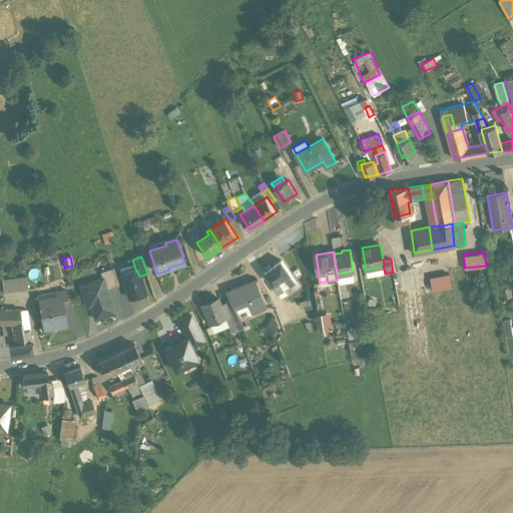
[(267,271),(265,273),(273,285),(274,286),(279,282),(284,279),(290,275),(291,274),(282,261),(271,268),(267,271)]
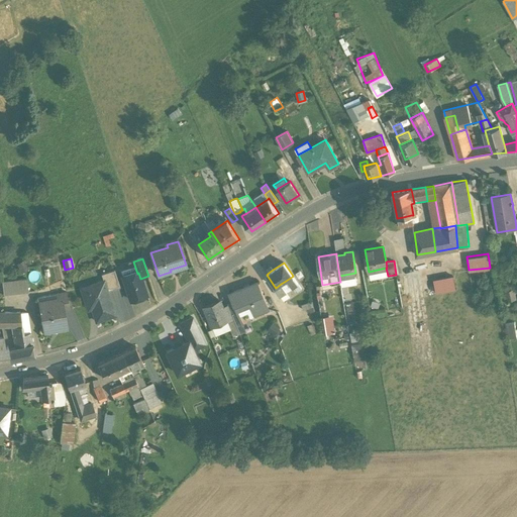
[(102,274),(108,291),(120,288),(114,271),(102,274)]
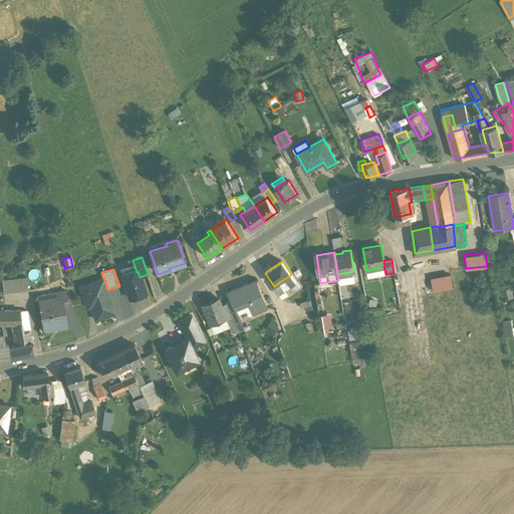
[(303,275),(299,269),(294,272),(298,278),(303,275)]
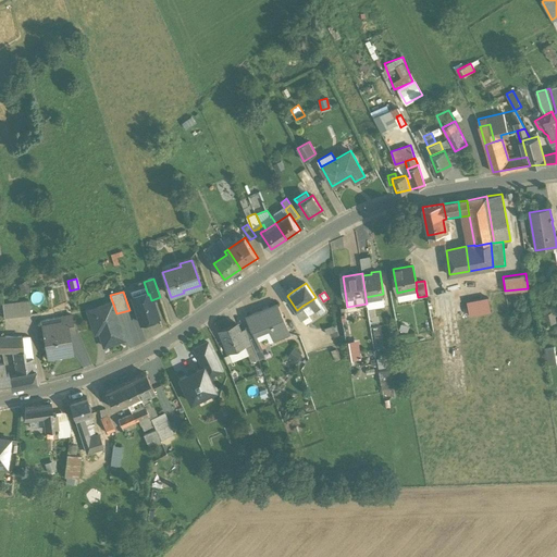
[(151,300),(149,294),(148,295),(133,299),(140,323),(158,318),(153,302),(152,302),(151,300)]
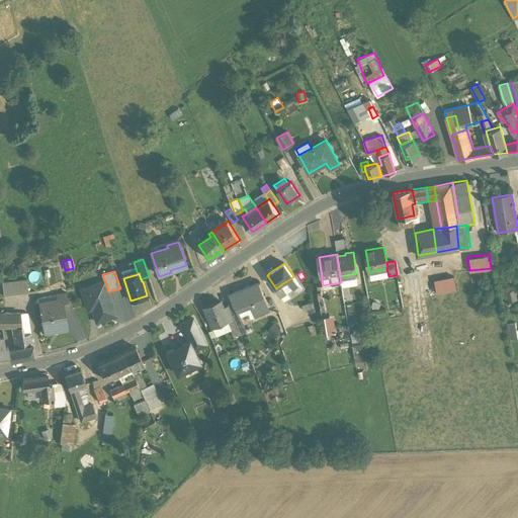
[(434,279),(437,292),(457,288),(454,274),(434,279)]
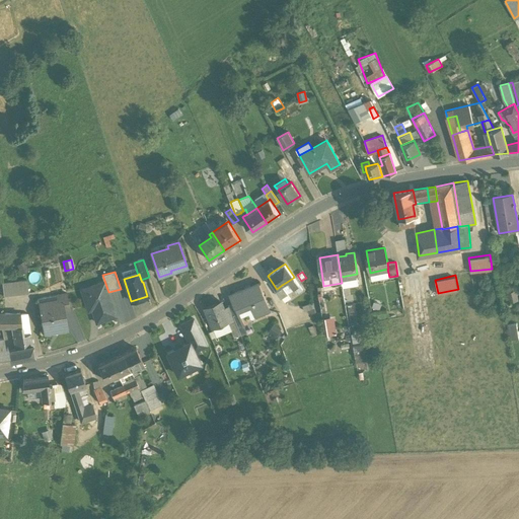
[(299,286),(293,278),(287,282),(293,290),(295,289),(299,286)]
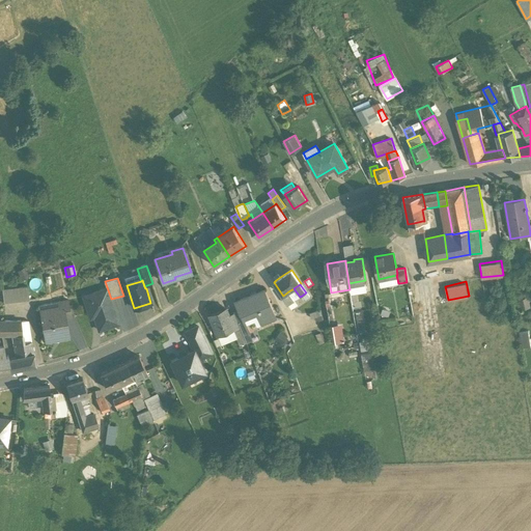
[(27,287),(2,290),(3,304),(29,301),(27,287)]
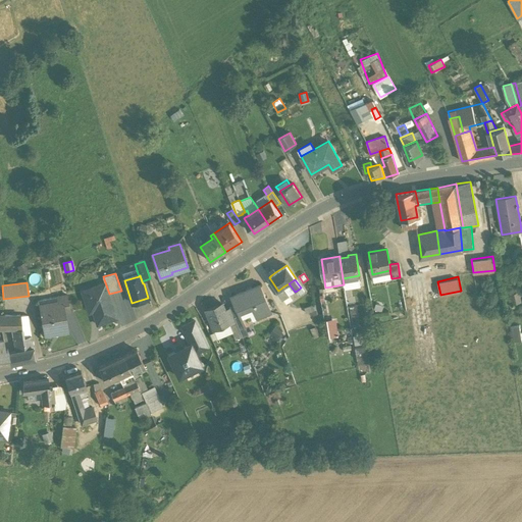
[(97,325),(116,318),(109,294),(105,283),(82,291),(89,313),(92,312),(97,325)]
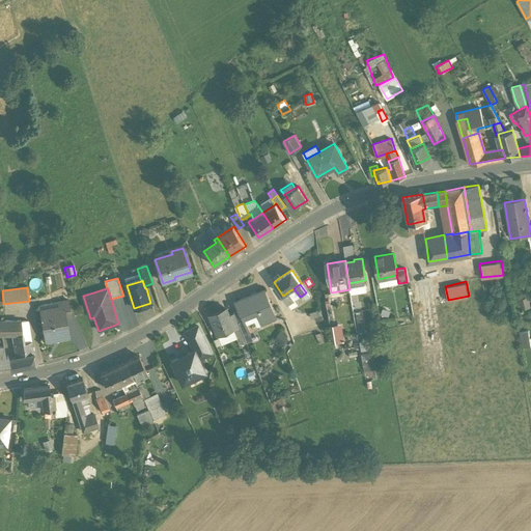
[(294,288),(288,291),(295,301),(300,297),(294,288)]
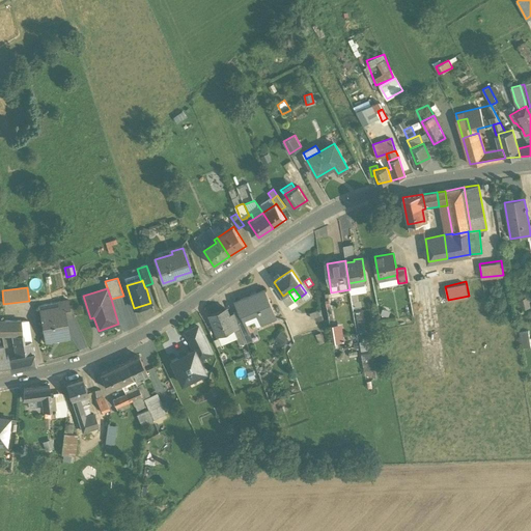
[(266,291),(250,297),(250,296),(236,301),(243,317),(259,311),(263,323),(276,318),(266,291)]
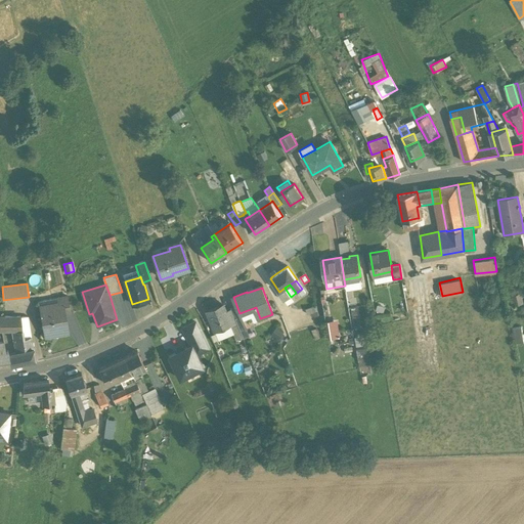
[(285,288),(279,292),(278,291),(277,292),(284,301),(291,297),(285,288)]
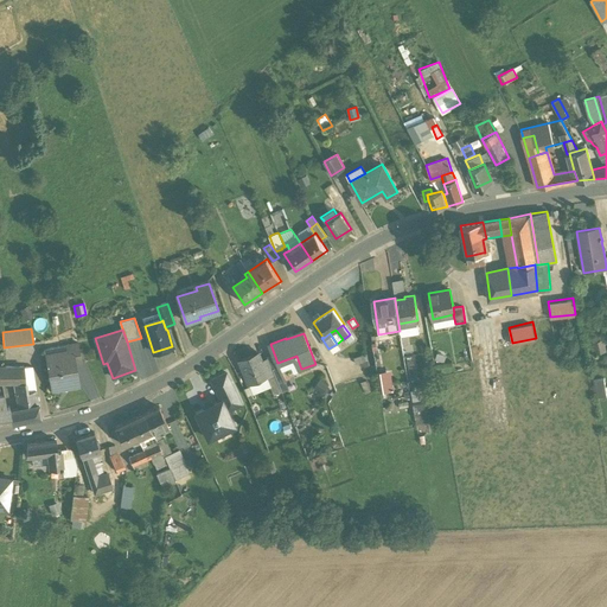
[(78,344),(69,346),(70,352),(72,352),(75,365),(82,363),(78,344)]
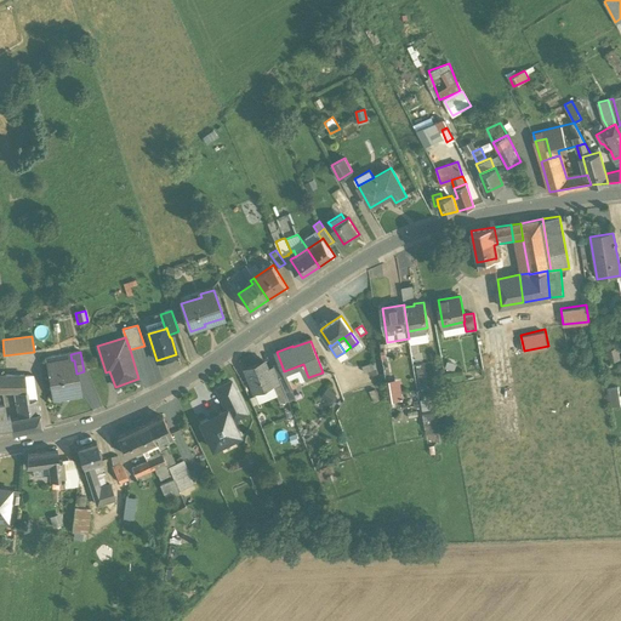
[(70,354),(46,358),(47,365),(72,360),(70,354)]
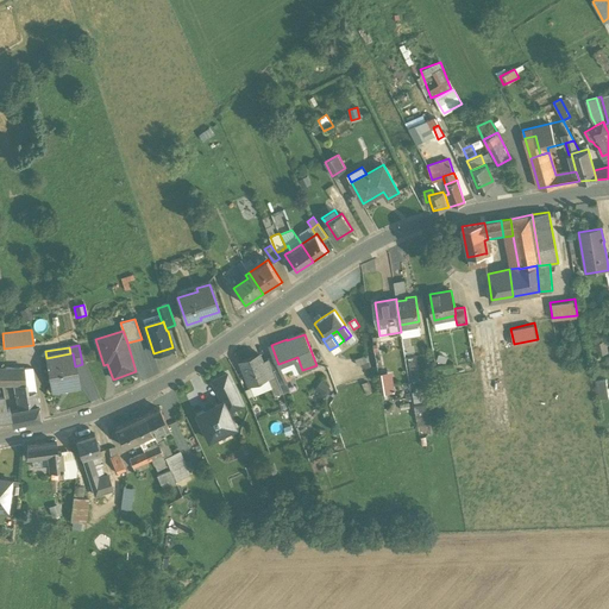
[(70,353),(46,358),(52,390),(79,385),(75,366),(73,353),(70,353)]
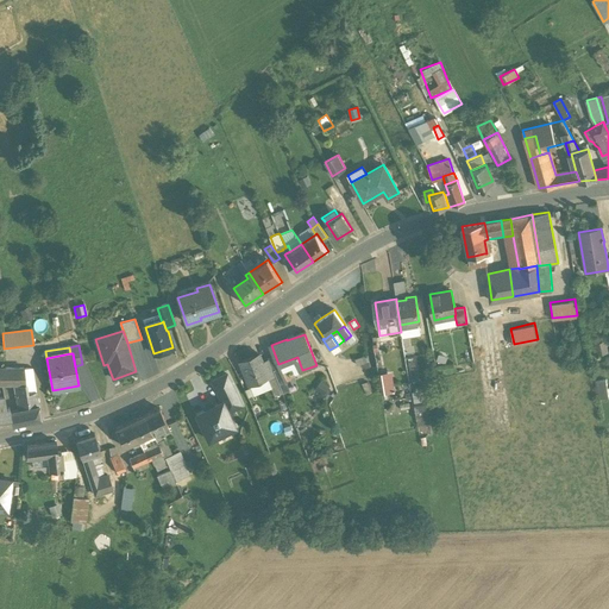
[(258,355),(240,362),(249,384),(268,377),(262,362),(258,355)]
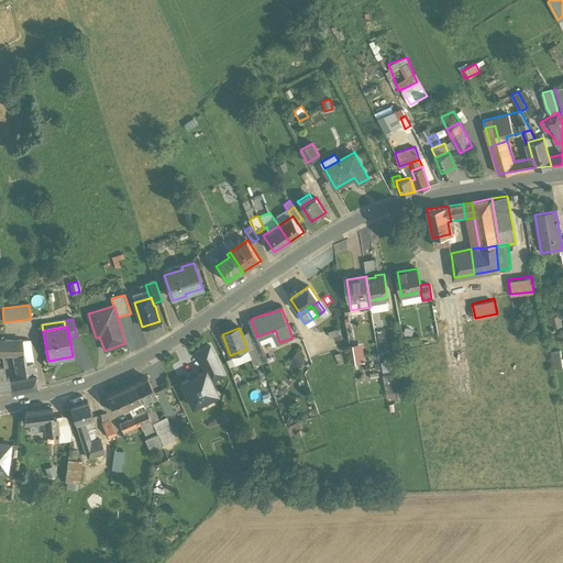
[(340,329),(328,332),(330,338),(341,335),(340,329)]
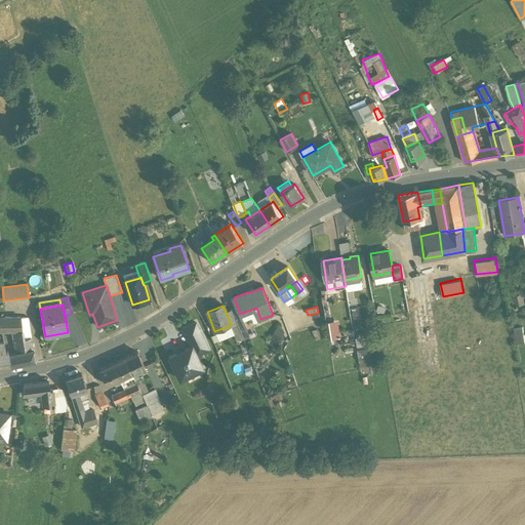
[(359,308),(353,309),(355,327),(362,326),(359,308)]
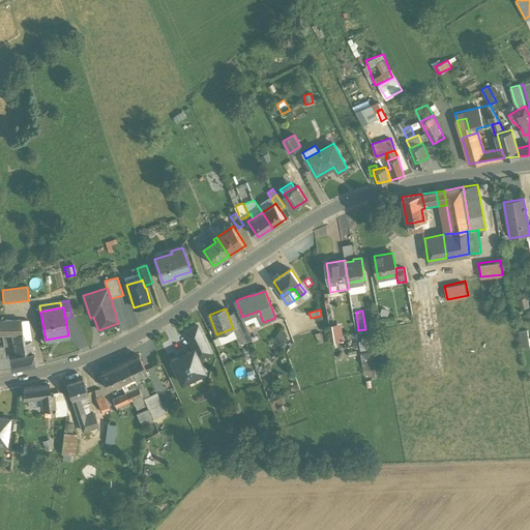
[(237,322),(233,313),(228,315),(233,328),(238,325),(237,322)]
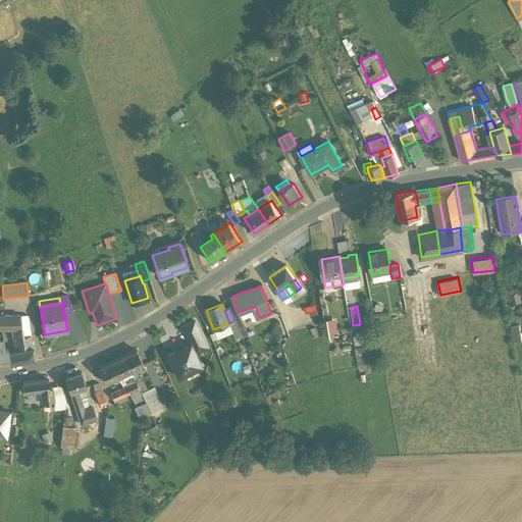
[(240,314),(233,317),(235,320),(239,330),(245,327),(240,314)]
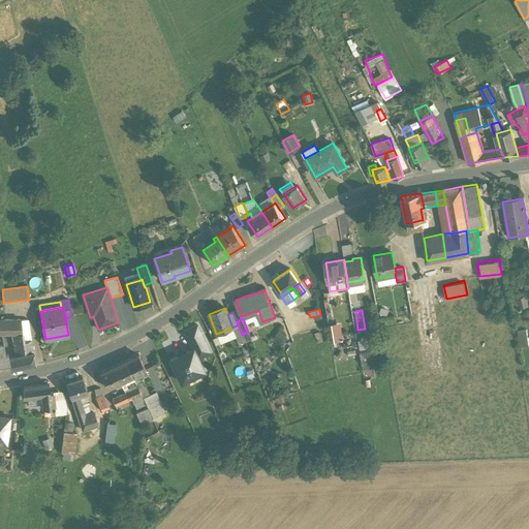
[(22,320),(0,319),(0,334),(12,335),(22,335),(22,320)]
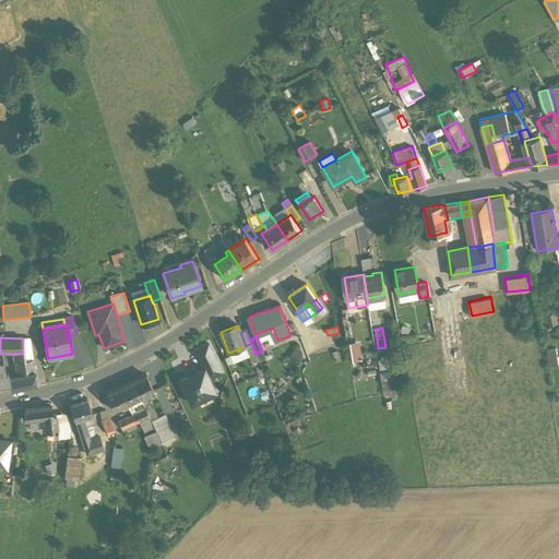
[(30,339),(23,339),(23,354),(32,353),(30,339)]
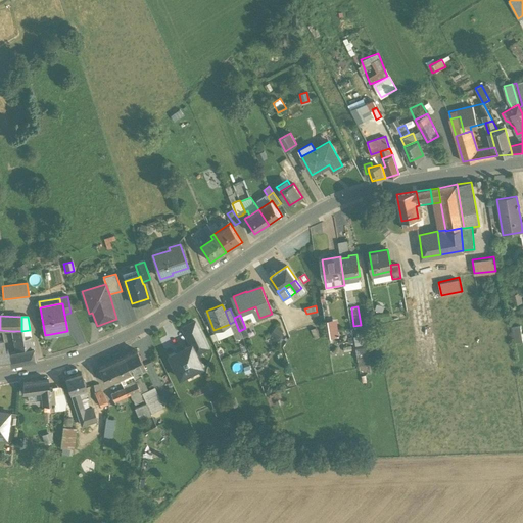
[(335,318),(327,319),(330,337),(338,336),(335,318)]
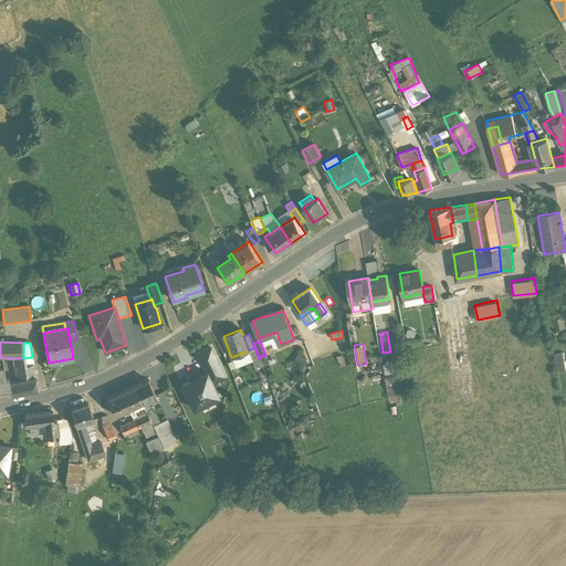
[(208,374),(212,384),(224,378),(211,348),(199,354),(208,374)]
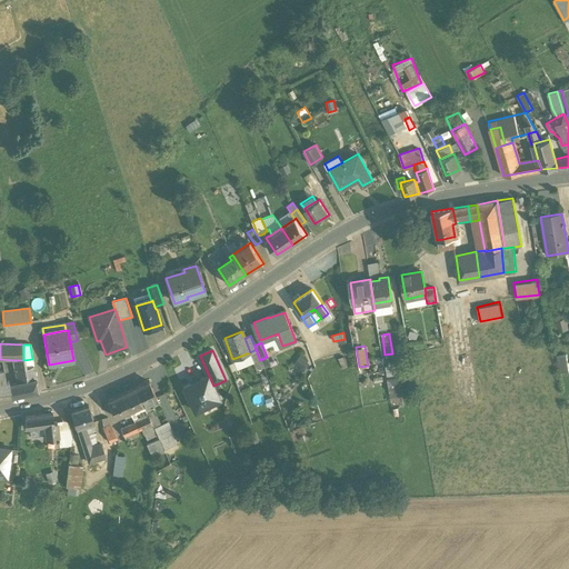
[(558,355),(560,371),(568,369),(566,353),(558,355)]
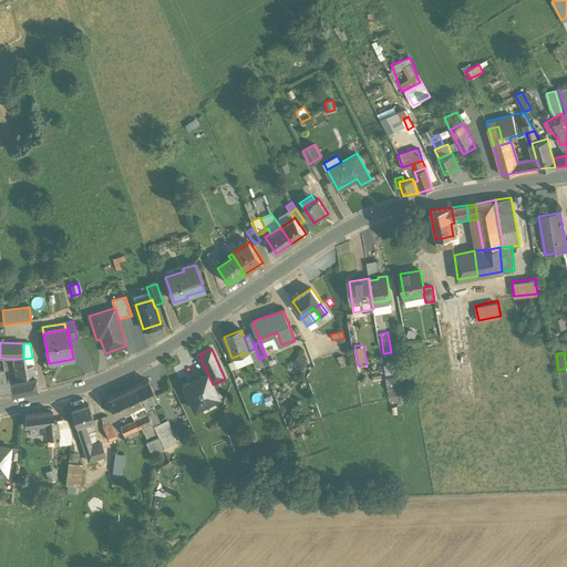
[(307,363),(305,362),(306,360),(298,356),(294,362),(303,369),(307,363)]
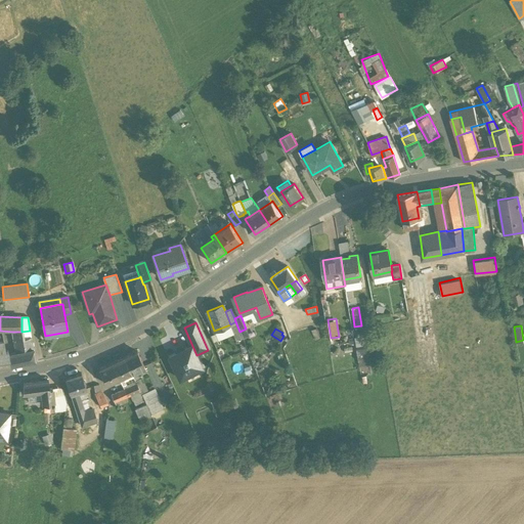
[(30,331),(22,332),(12,332),(14,341),(31,338),(30,331)]
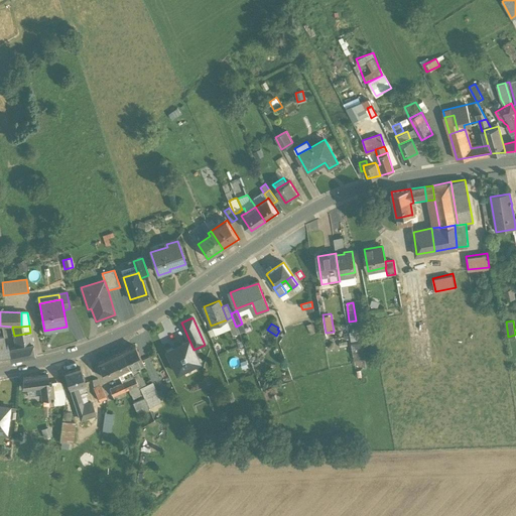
[(30,333),(14,336),(15,348),(32,344),(30,333)]
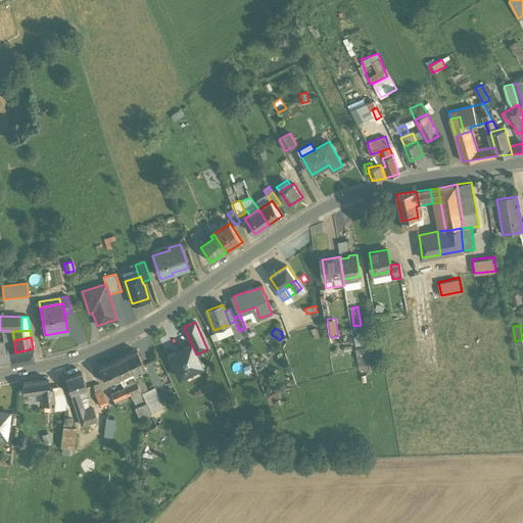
[(4,341),(0,341),(0,367),(10,366),(8,353),(8,350),(5,351),(4,341)]
